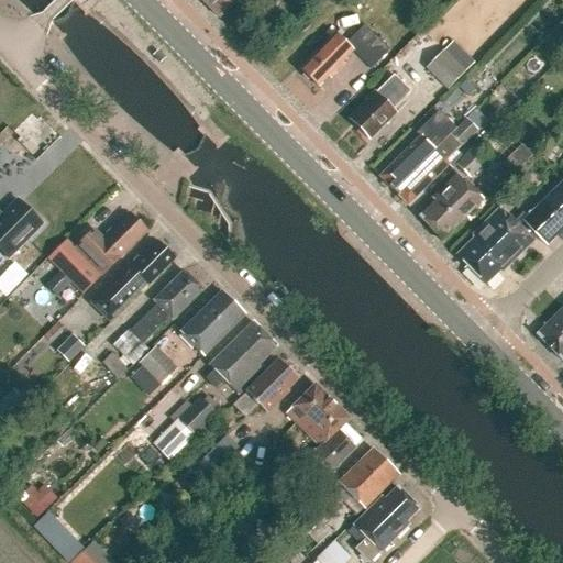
[(201,0),(220,19),(239,0),(201,0)]
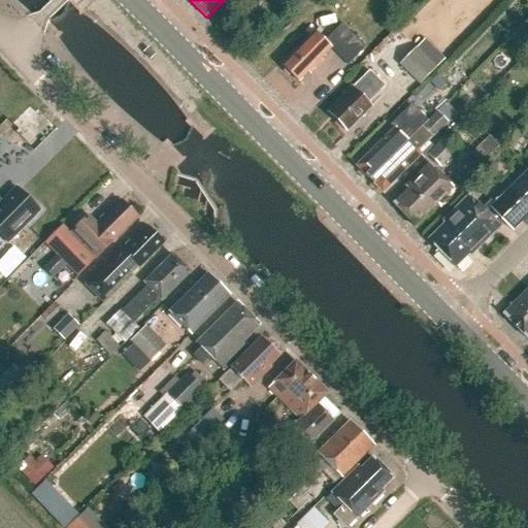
[(272,0),(284,10),(294,0),(272,0)]
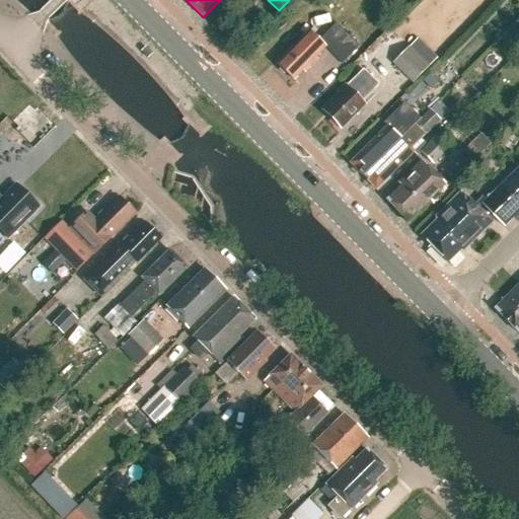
[(310,31),(294,48),(278,65),(281,68),(280,71),(284,74),(286,74),(293,81),(303,70),(305,73),(318,60),(316,58),(325,49),(342,64),(359,46),(336,23),(319,41),(310,31)]
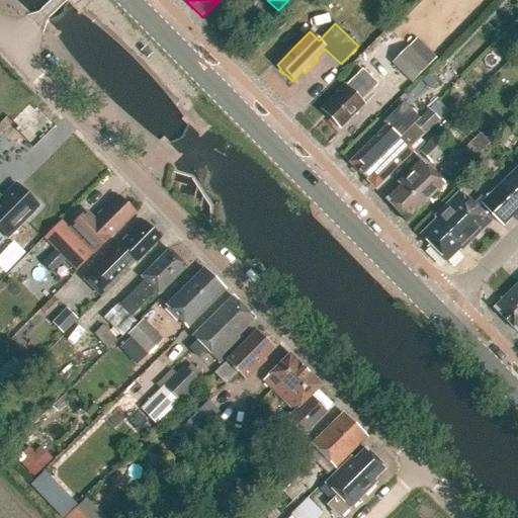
[(147,60),(152,55),(145,48),(140,53),(147,60)]
